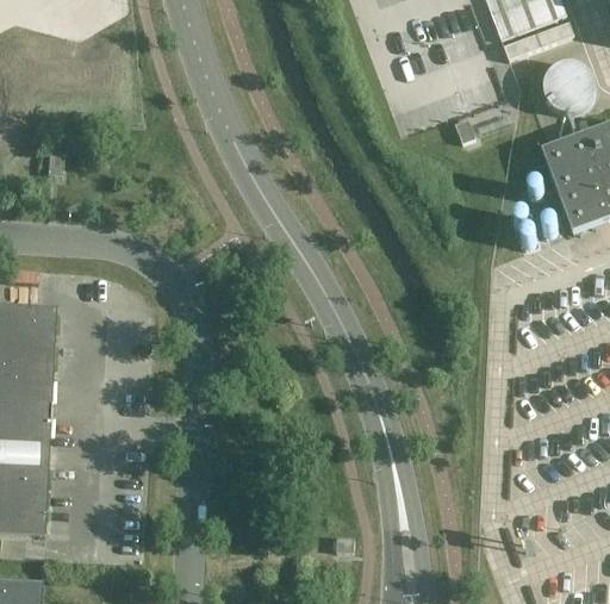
[(517,0),(510,1),(522,58),(546,54),(545,45),(570,41),(560,0),(517,0)]
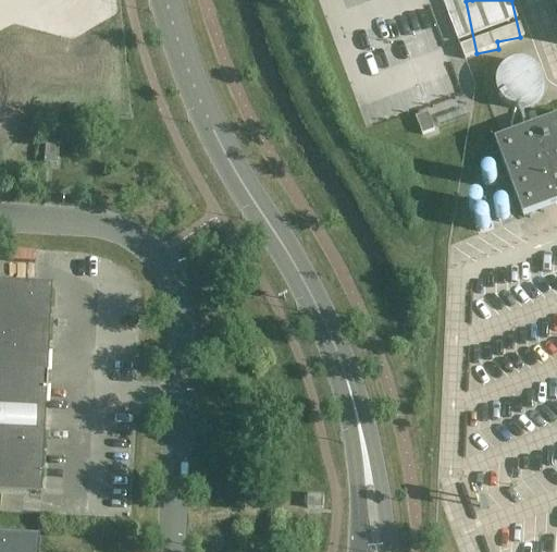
[(531,60),(528,59),(523,58),(519,58),(515,59),(510,61),(506,63),(503,66),(500,71),(498,75),(497,77),(497,80),(497,82),(497,84),(497,86),(498,88),(498,90),(499,93),(500,94),(502,96),(504,98),(507,101),(510,102),(514,105),(517,105),(520,106),(524,106),(528,105),(531,103),(534,101),(537,98),(540,96),(541,94),(543,92),(543,88),(544,86),(544,83),(544,81),(544,77),(544,75),(543,72),(542,70),(540,68),(537,65),(535,63),(533,61),(531,60)]
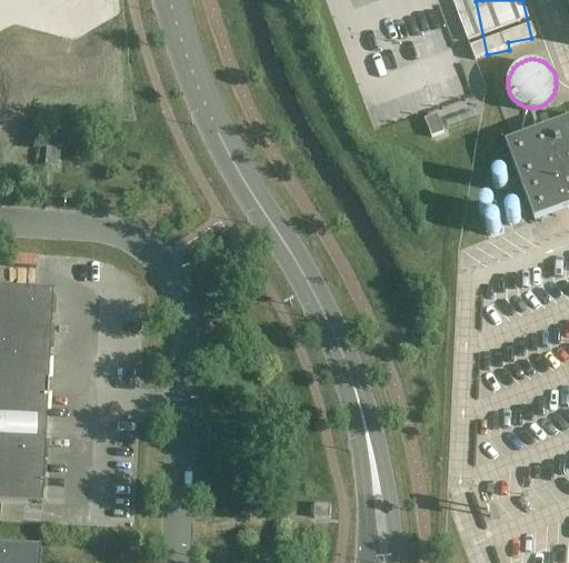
[(443,129),(437,111),(425,117),(431,133),(443,129)]
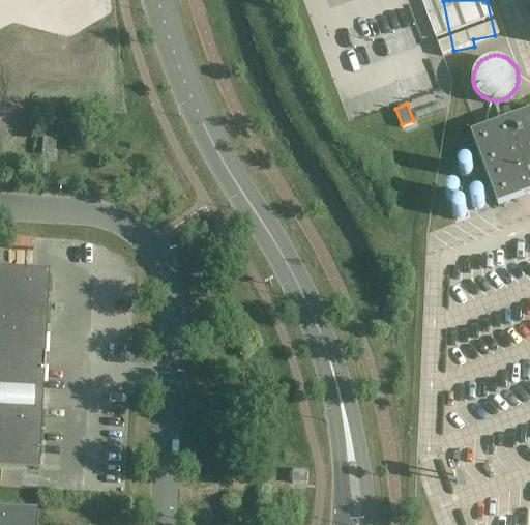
[(529,109),(472,132),(499,203),(529,191),(529,109)]
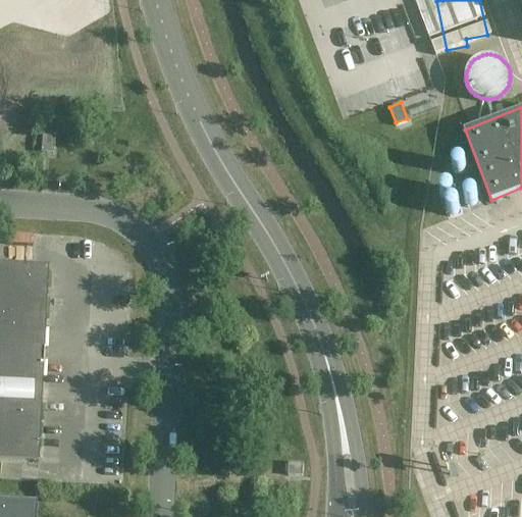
[(54,131),(42,130),(41,149),(53,150),(54,131)]
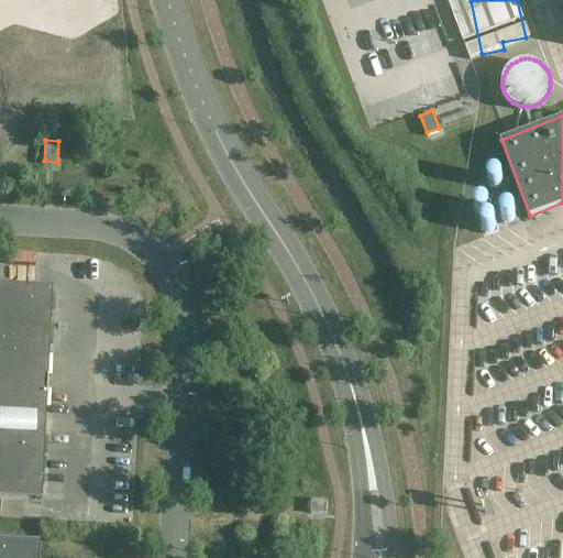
[(494,185),(495,185),(497,185),(498,185),(499,184),(501,183),(501,182),(503,181),(503,178),(503,177),(503,175),(501,174),(500,173),(499,172),(498,171),(497,171),(495,170),(494,171),(492,171),(490,172),(489,173),(488,174),(488,175),(487,177),(487,178),(488,179),(488,182),(489,183),(490,184),(492,185),(494,185)]
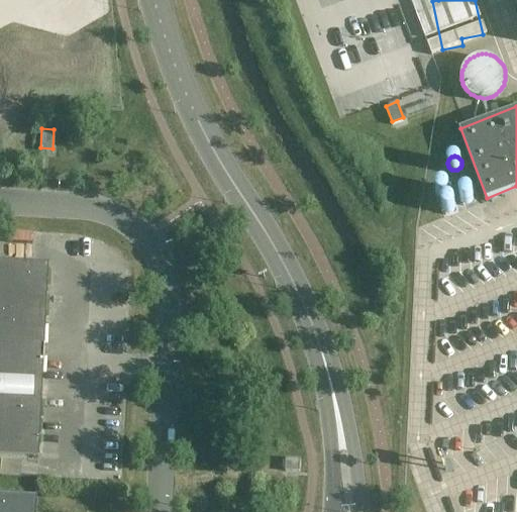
[(47,260),(0,258),(0,451),(38,454),(47,260)]
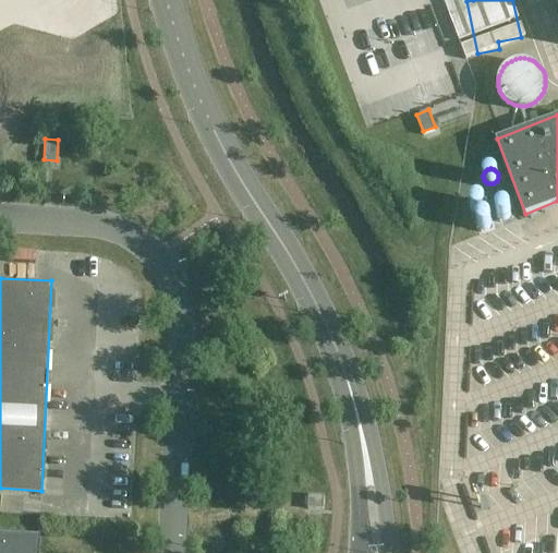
[(307,505),(323,506),(324,493),(308,492),(307,505)]
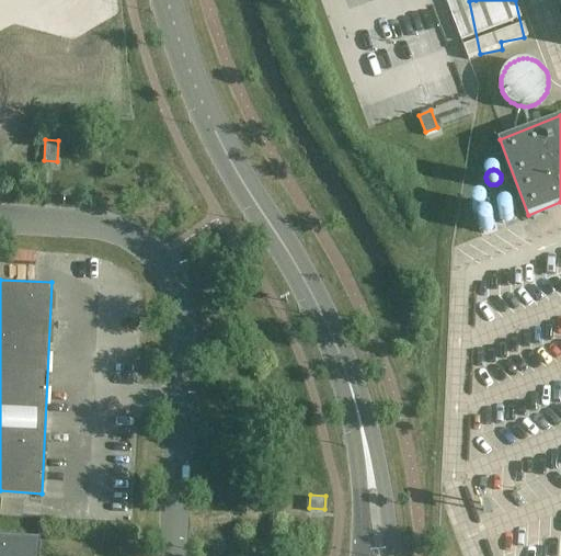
[(0,555),(37,555),(38,536),(0,534),(0,555)]
